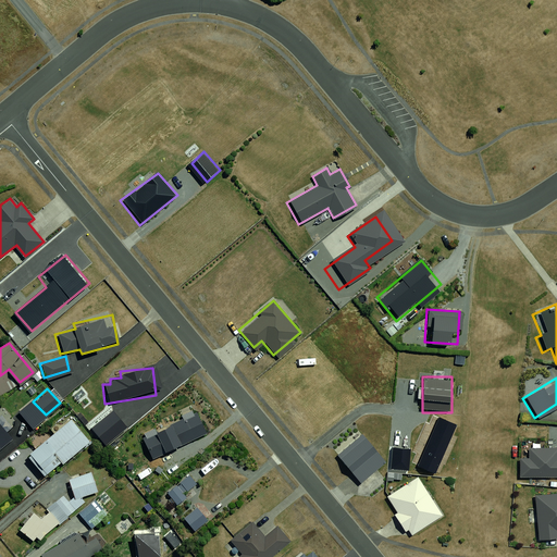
[(109,412),(88,430),(100,445),(122,428),(109,412)]
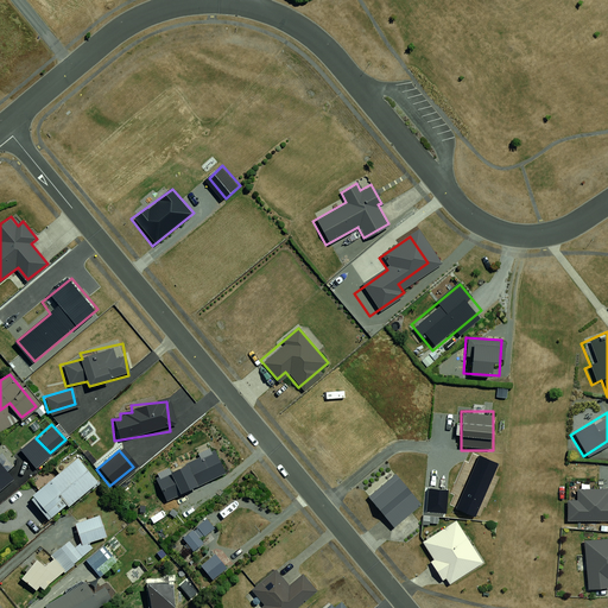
[(80,457),(32,495),(49,515),(65,501),(70,507),(101,481),(80,457)]
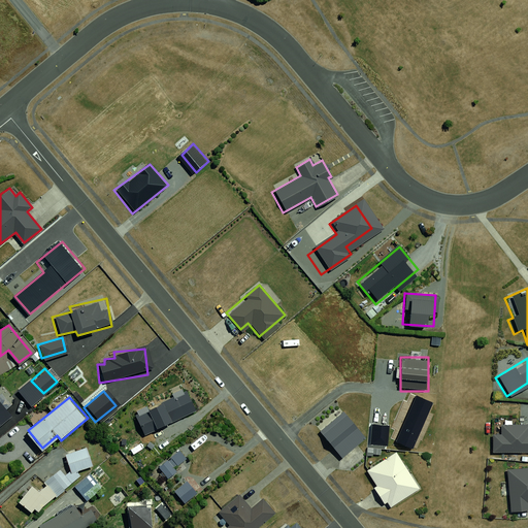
[(427,403),(411,397),(392,443),(406,450),(427,403)]
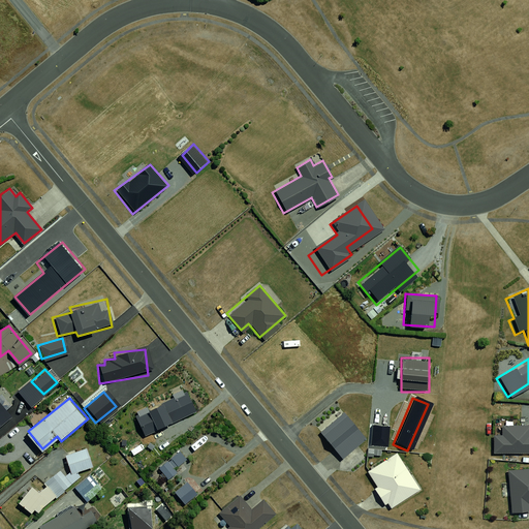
[(4,402),(0,405),(0,423),(13,412),(4,402)]
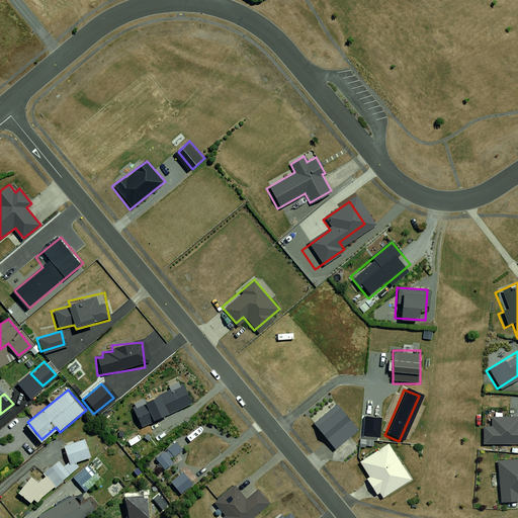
[(336,405),(311,424),(330,449),(355,430),(336,405)]
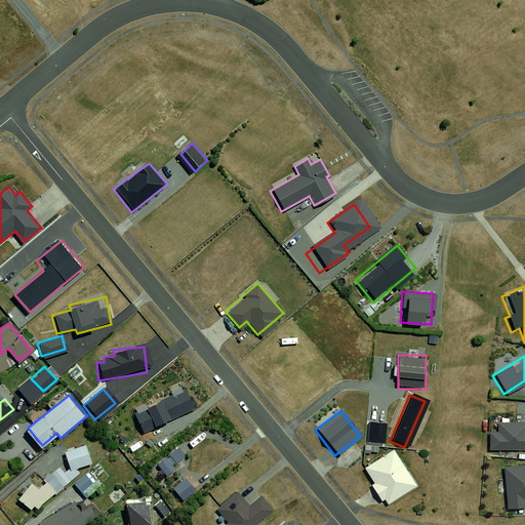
[(499,432),(486,433),(488,450),(524,447),(524,421),(498,423),(499,432)]
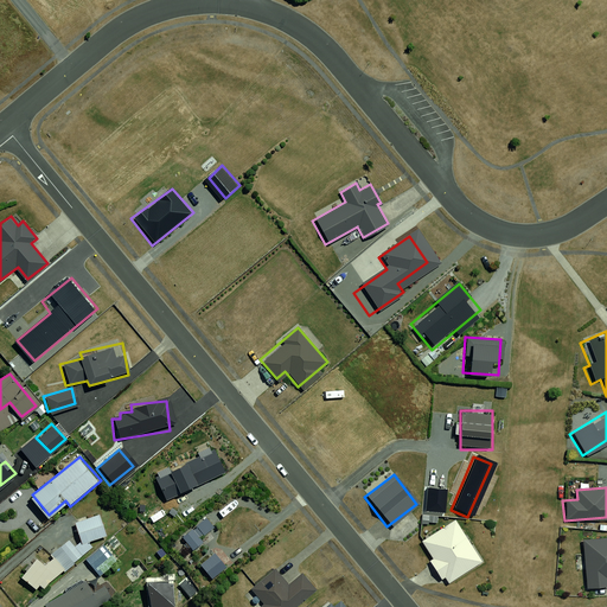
[(211,512),(197,522),(206,534),(219,524),(211,512)]
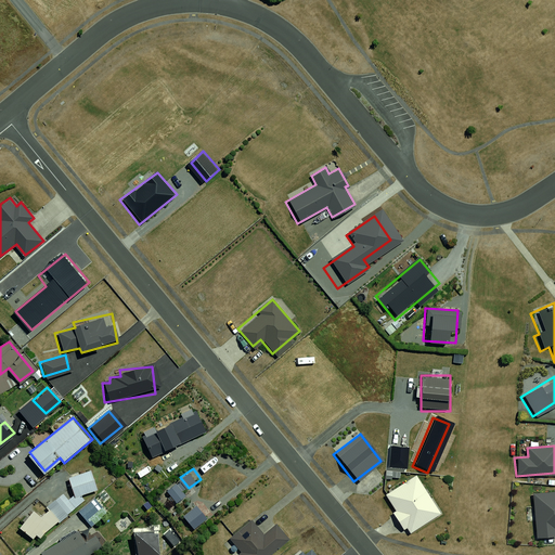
[(33,511),(20,525),(31,540),(97,490),(90,470),(67,477),(72,497),(60,499),(33,511)]
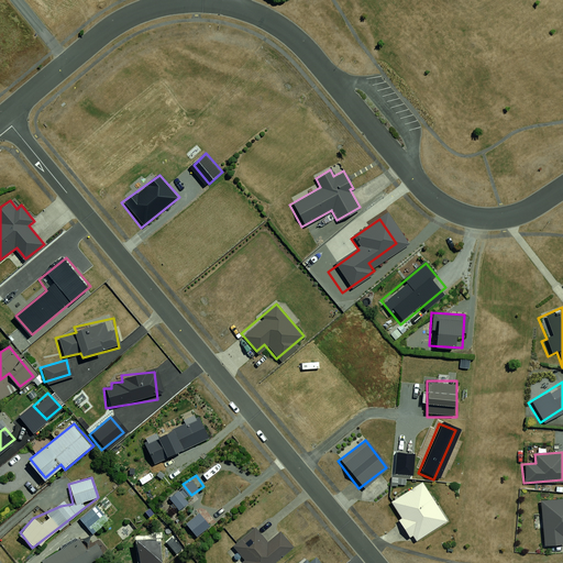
[(418,486),(389,506),(410,536),(439,517),(418,486)]
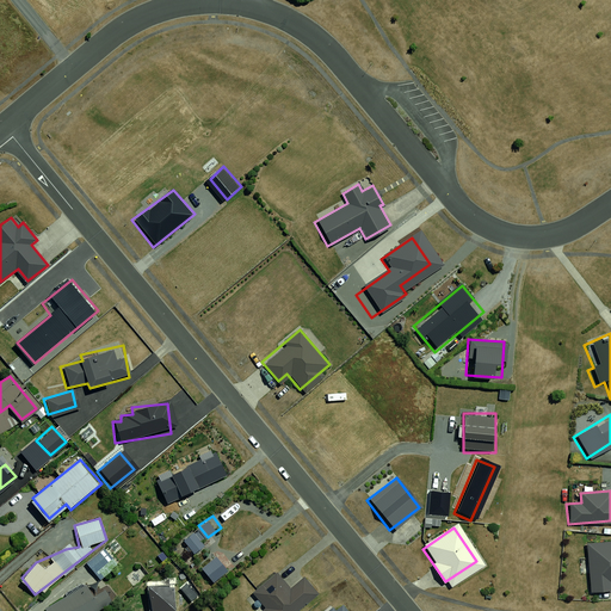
[(192,530),(179,541),(190,554),(203,542),(192,530)]
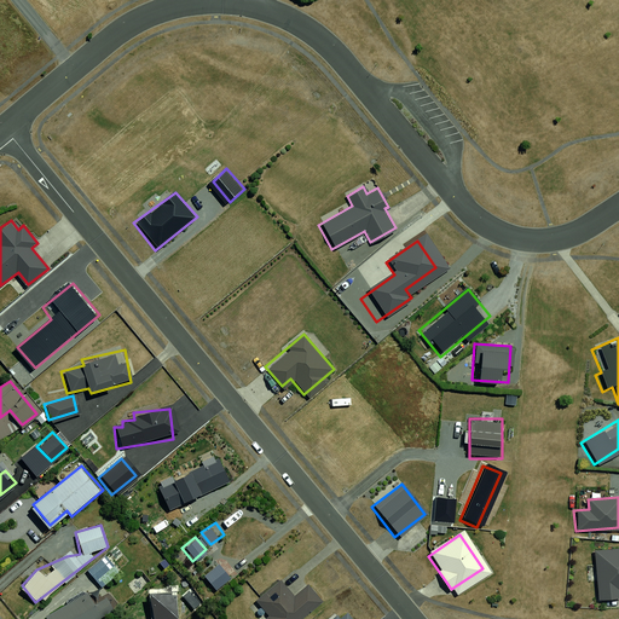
[(618,547),(593,549),(596,602),(611,601),(618,594),(618,547)]
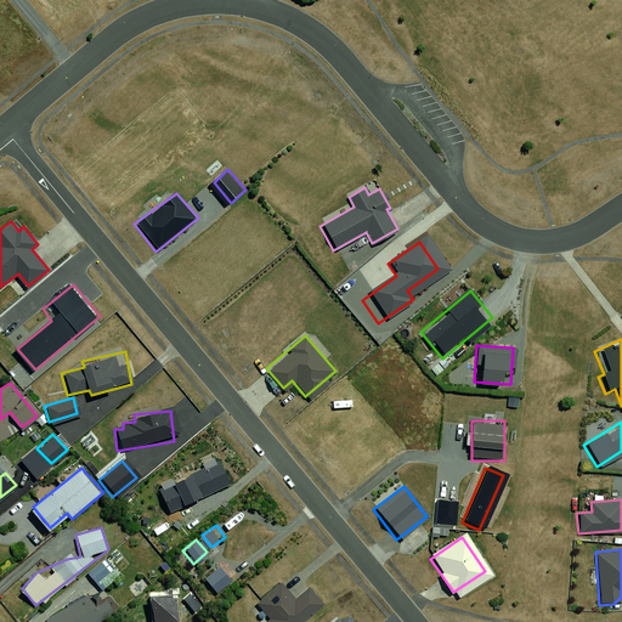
[(108,558),(91,571),(101,583),(118,570),(108,558)]
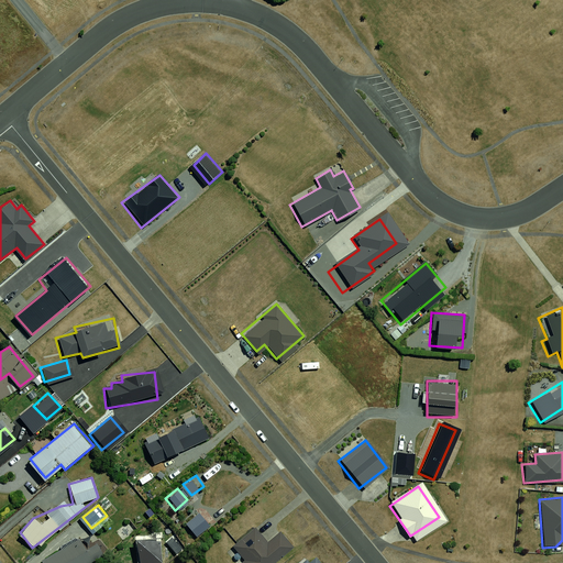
[(199,515),(183,528),(196,542),(211,529),(199,515)]
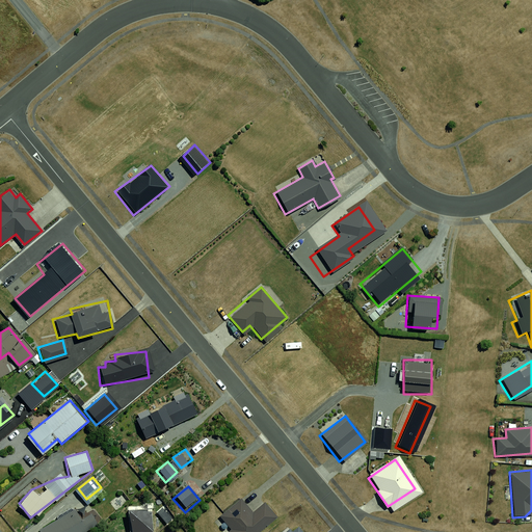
[(222,531),(253,531),(274,515),(262,501),(250,510),(238,496),(213,515),(224,530),(222,531)]
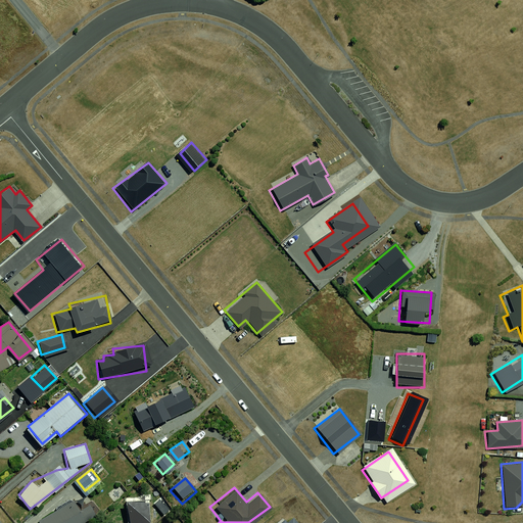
[(74,500),(36,520),(37,522),(76,522),(85,519),(74,500)]
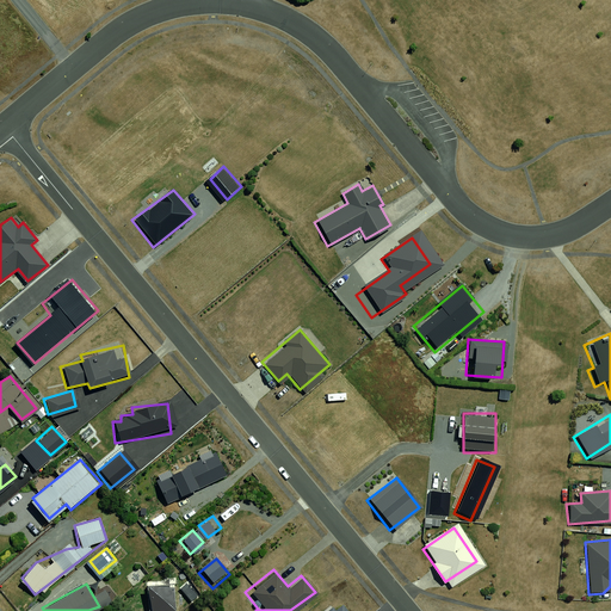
[(178,584),(152,586),(153,610),(164,610),(179,610),(178,584)]
